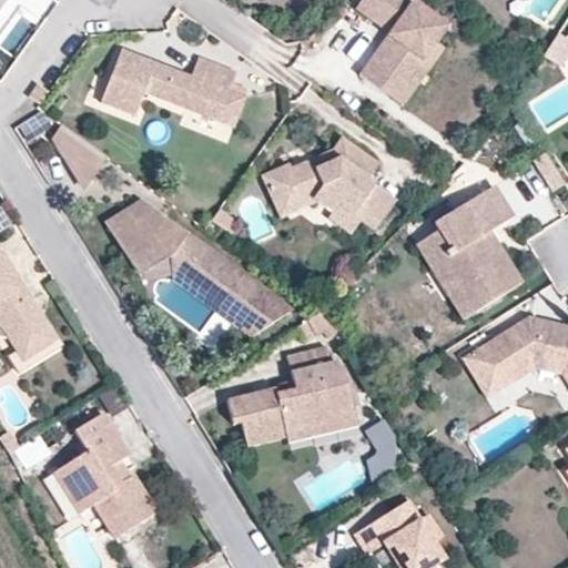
[(449,24),(414,0),(361,0),(355,9),(389,33),(361,73),(387,92),(401,74),(409,80),(423,61),(437,41),(449,24)]
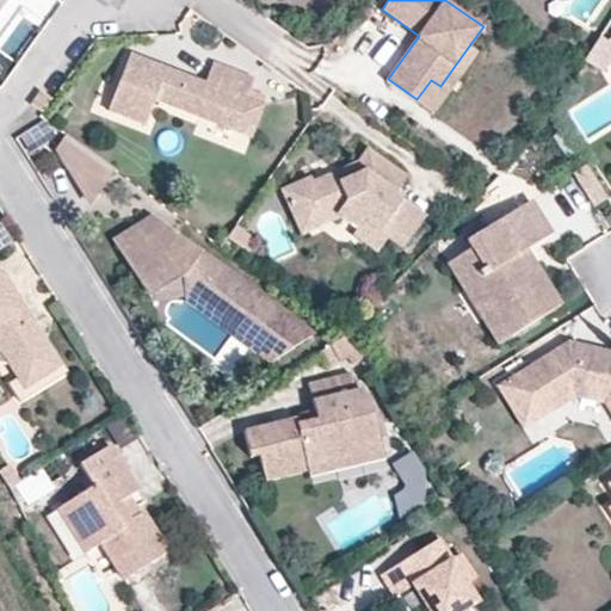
[(602,73),(610,57),(610,44),(600,37),(585,61),(602,73)]
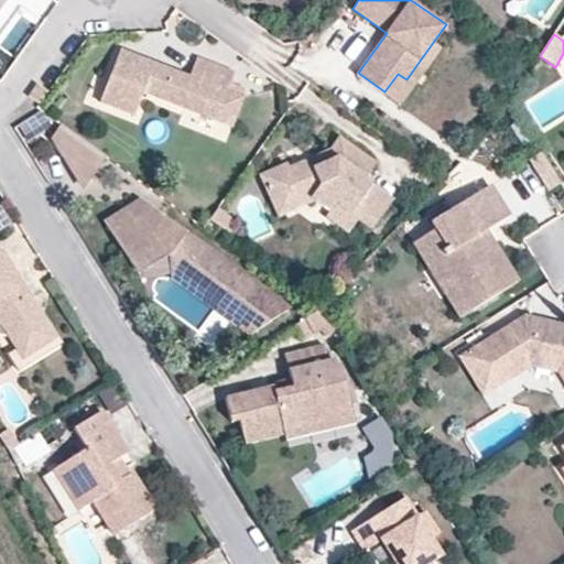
[(400,102),(441,46),(434,41),(420,61),(407,79),(398,74),(384,91),(400,102)]
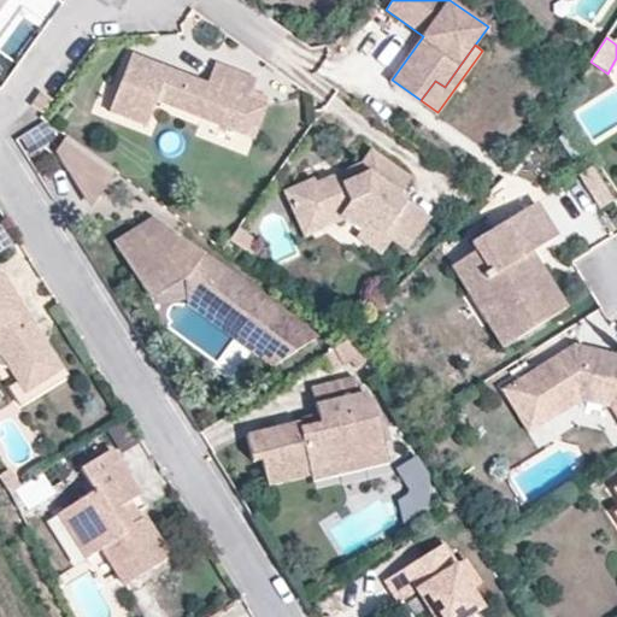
[(251,98),(254,89),(259,76),(217,60),(209,82),(133,52),(111,109),(148,123),(158,98),(238,129),(251,98)]
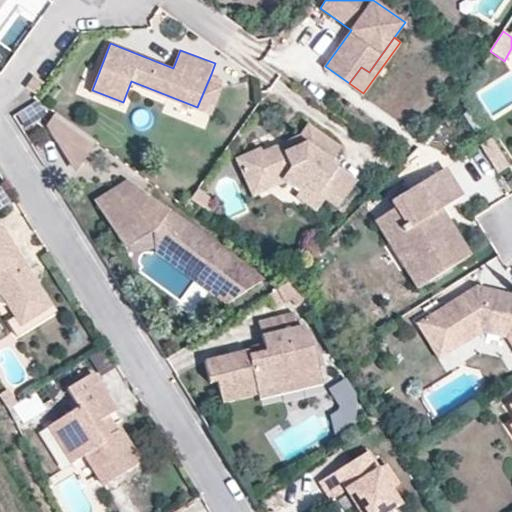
[(37,92),(44,81),(35,74),(27,86),(37,92)]
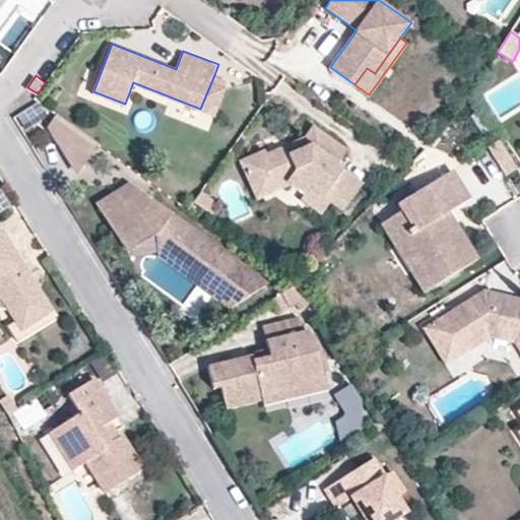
[(224,88),(228,80),(214,75),(211,82),(224,88)]
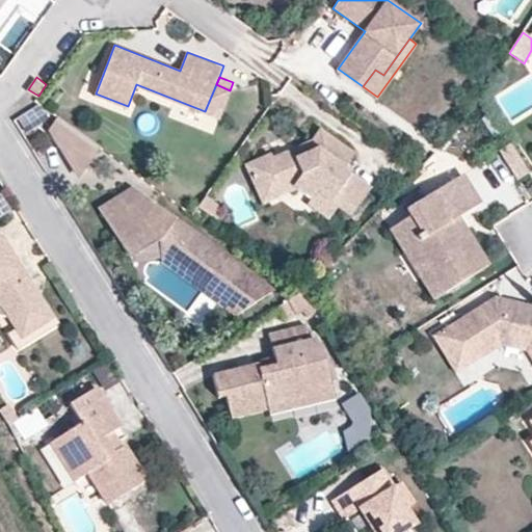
[(219,116),(230,90),(216,84),(205,111),(219,116)]
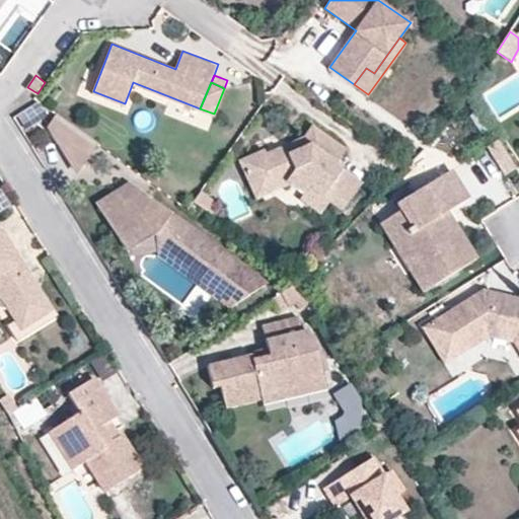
[(91,136),(56,110),(48,123),(72,163),(91,136)]
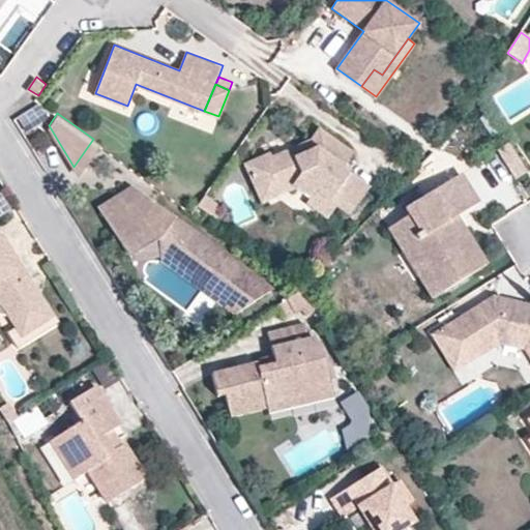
[(372,185),(344,166),(354,152),(320,128),(313,139),(300,144),(293,155),(287,150),(273,156),(271,152),(246,163),(258,188),(281,178),(293,187),(297,185),(313,196),(318,189),(337,203),(351,213),(372,185)]
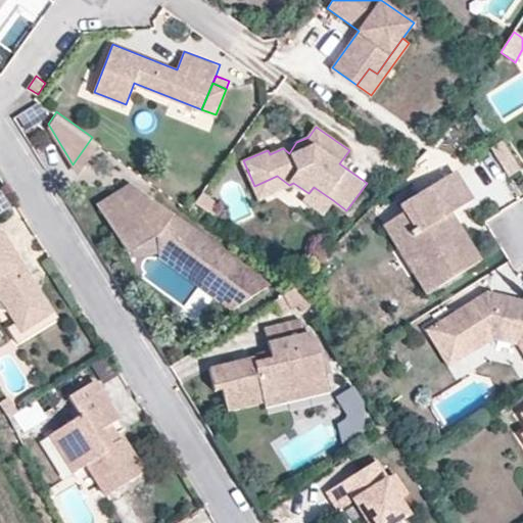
[(520,168),(502,139),(492,146),(510,175),(520,168)]
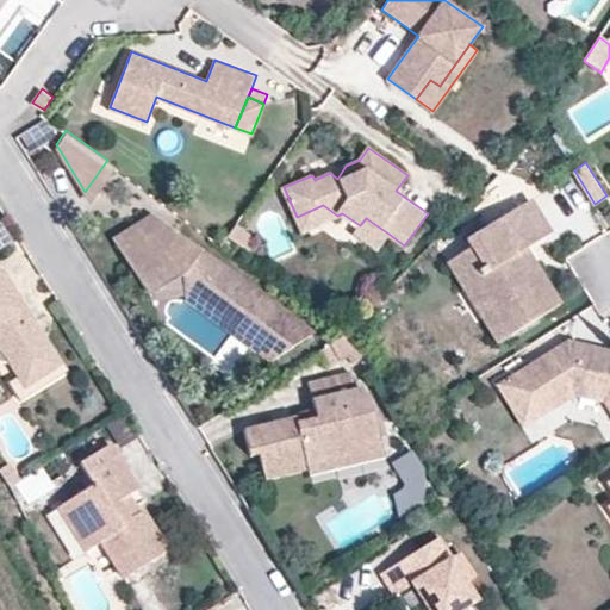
[(561,302),(527,247),(552,231),(530,198),(467,238),(472,246),(459,254),(470,271),(478,271),(516,330),(561,302)]
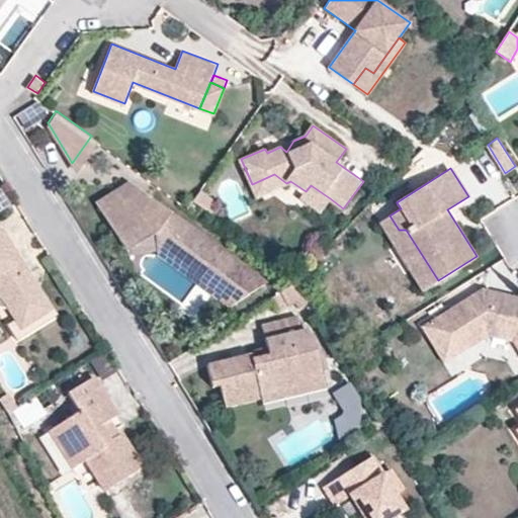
[(257,195),(286,183),(274,174),(252,184),(257,195)]
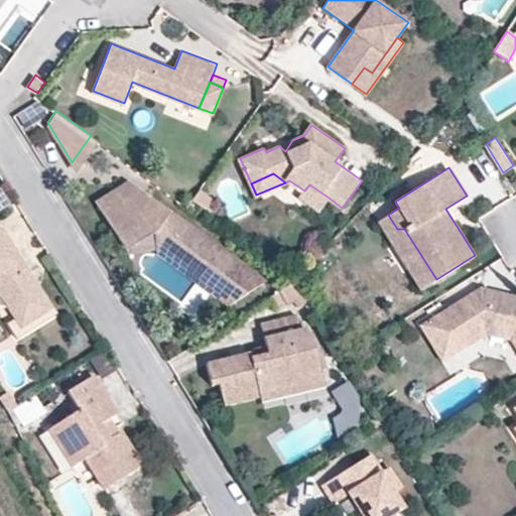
[(149,225),(154,228),(242,293),(262,279),(127,179),(99,198),(121,234),(139,223),(149,225)]
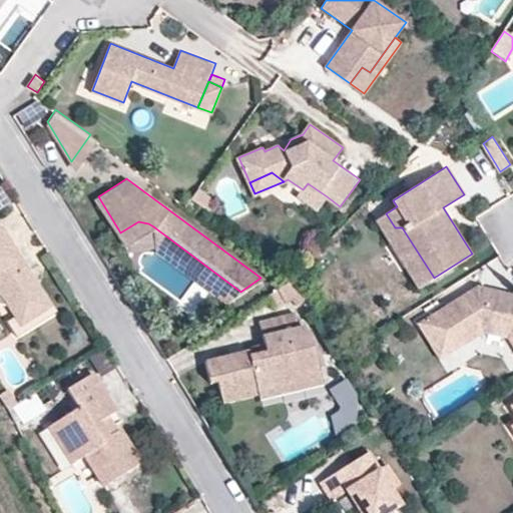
[(327,196),(308,183),(303,189),(299,195),(318,208),(327,196)]
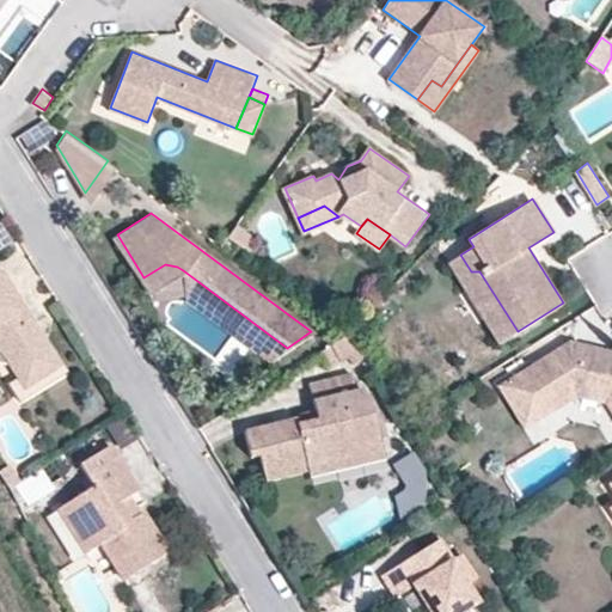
[(251,251),(258,240),(237,225),(230,236),(251,251)]
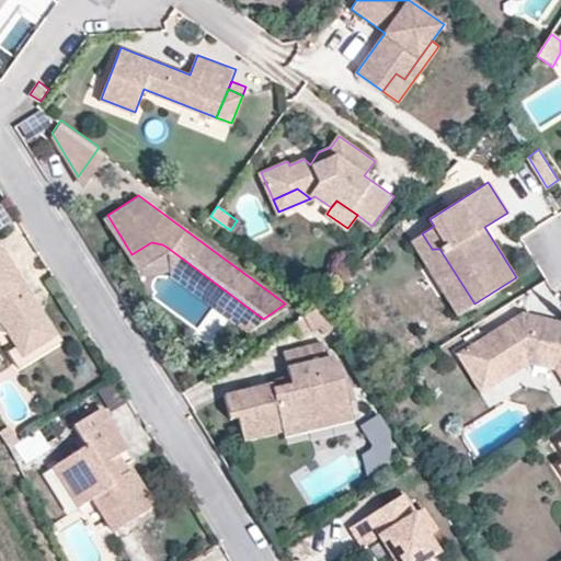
[(474,304),(439,249),(432,249),(422,233),(411,240),(458,313),(474,304)]
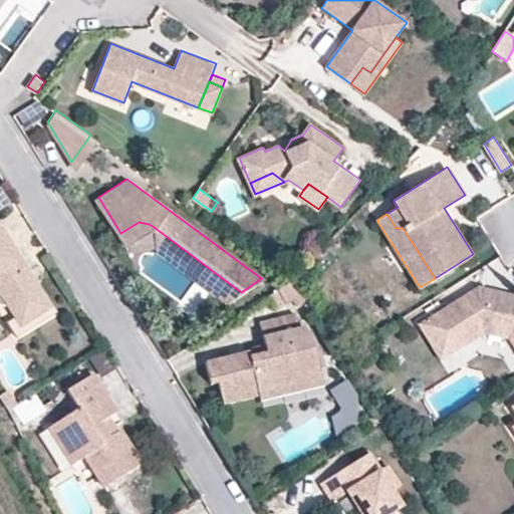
[(126,243),(154,227),(149,224),(139,222),(120,233),(126,243)]
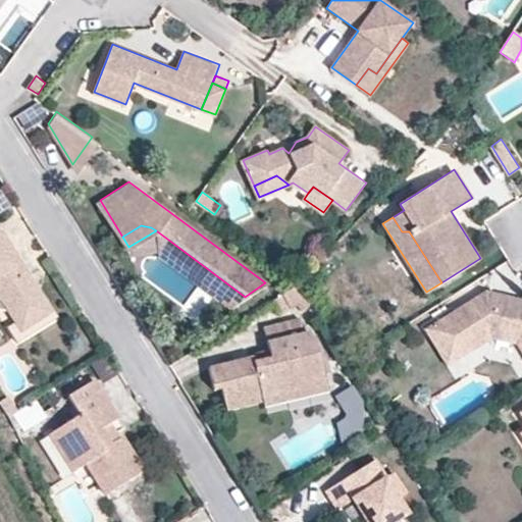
[(18,271),(8,255),(14,251),(0,228),(0,295),(7,307),(14,318),(19,326),(50,308),(27,271),(18,271)]
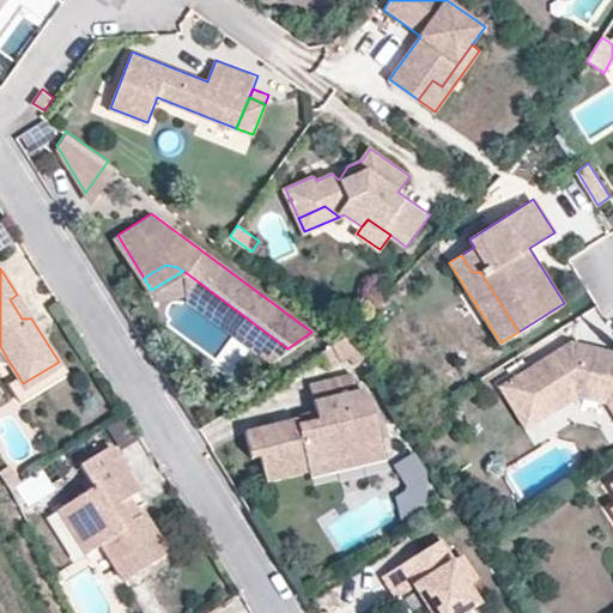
[(287,349),(183,271),(184,292),(272,358),(287,349)]
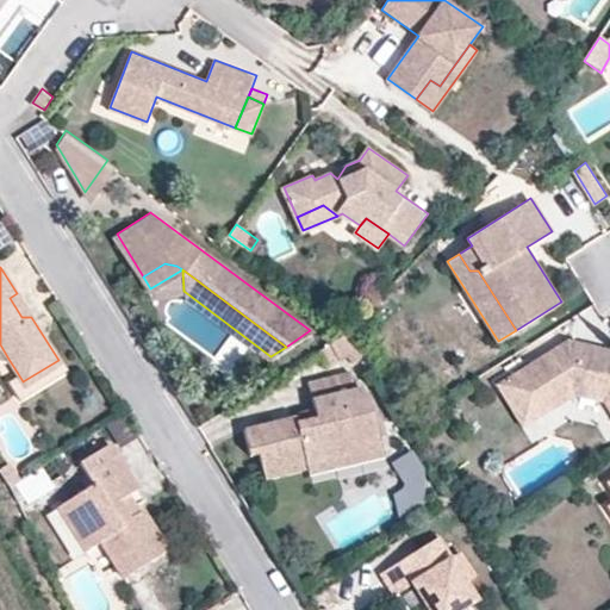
[(31,317),(17,293),(10,298),(22,317),(31,317)]
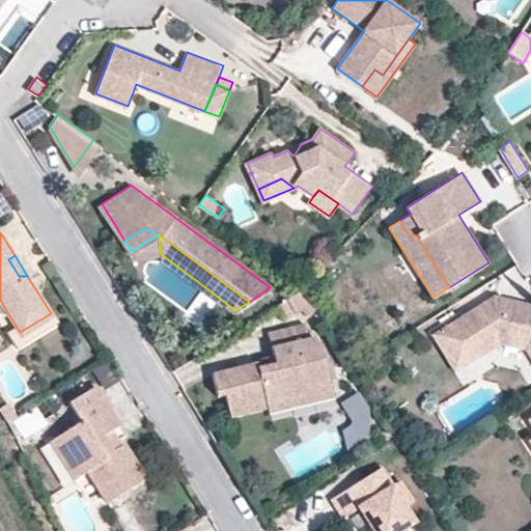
[(282,317),(301,306),(312,299),(298,288),(274,303),(282,317)]
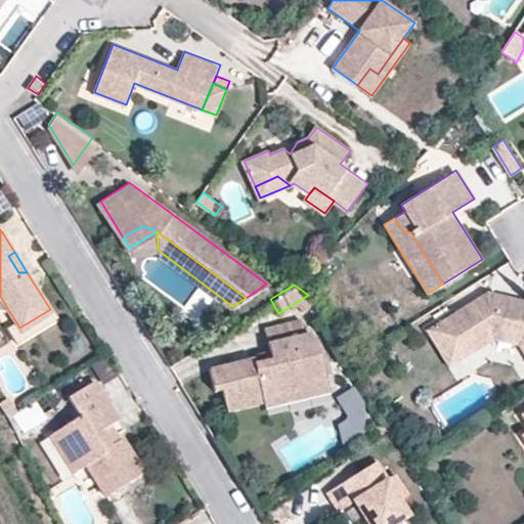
[(522,305),(523,299),(488,291),(487,292),(497,308),(508,302),(522,305)]
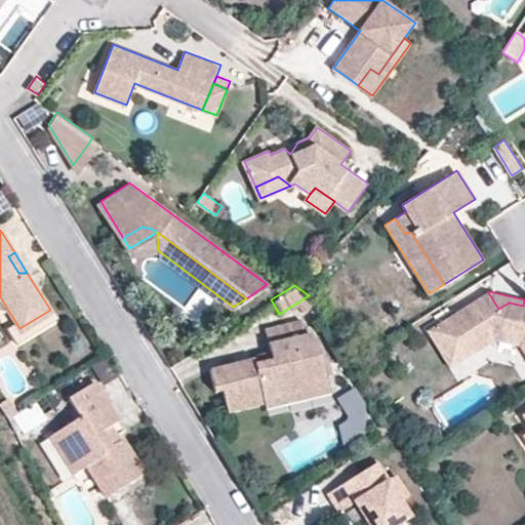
[(524,299),(523,306),(509,303),(498,309),(488,292),(441,322),(463,358),(495,337),(520,344),(524,352),(524,299)]
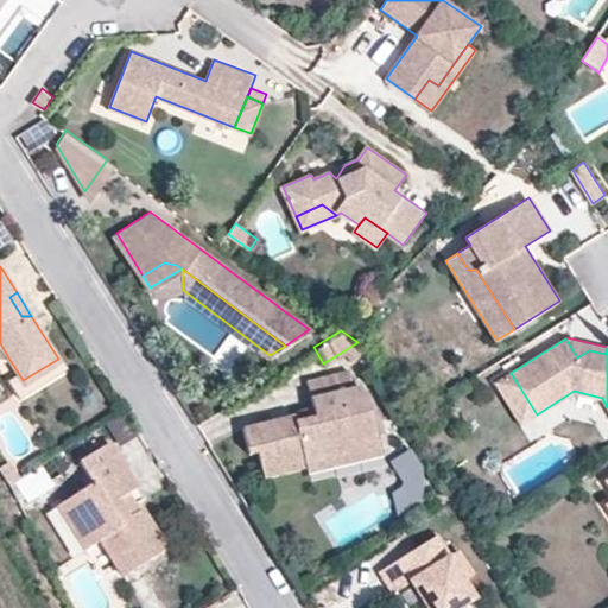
[(348,356),(361,349),(358,342),(344,350),(348,356)]
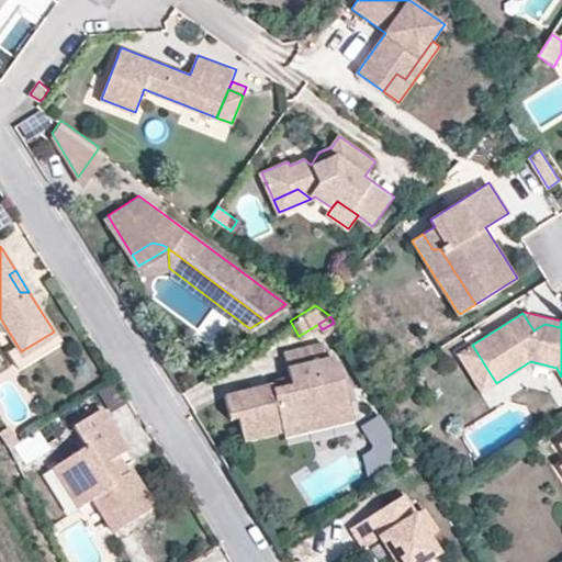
[(17,366),(60,337),(56,329),(54,332),(21,351),(15,343),(6,348),(17,366)]
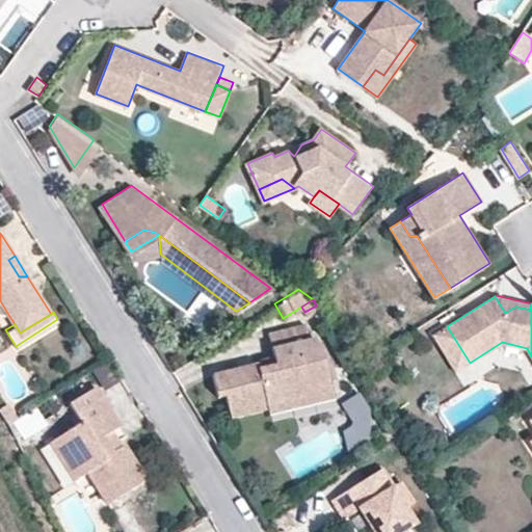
[(248,404),(265,400),(311,390),(310,384),(329,380),(321,344),(317,345),(314,335),(308,336),(304,321),(267,329),(273,356),(211,371),(217,394),(224,392),(230,415),(249,409),(248,404)]
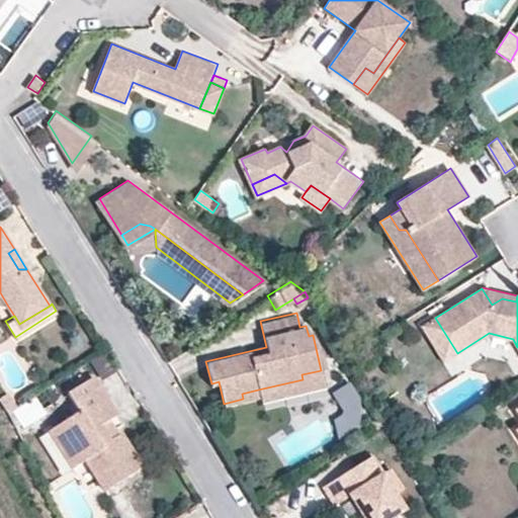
[(457,353),(435,318),(422,326),(444,361),(457,353)]
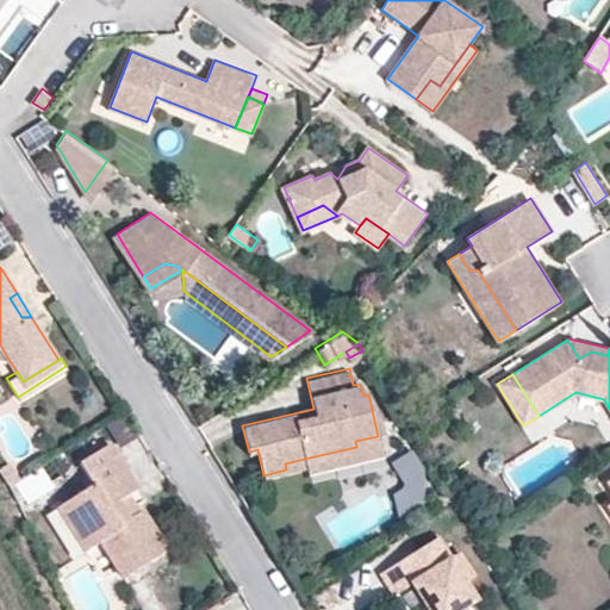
[(383,453),(378,436),(355,441),(356,447),(304,459),(305,465),(307,471),(383,453)]
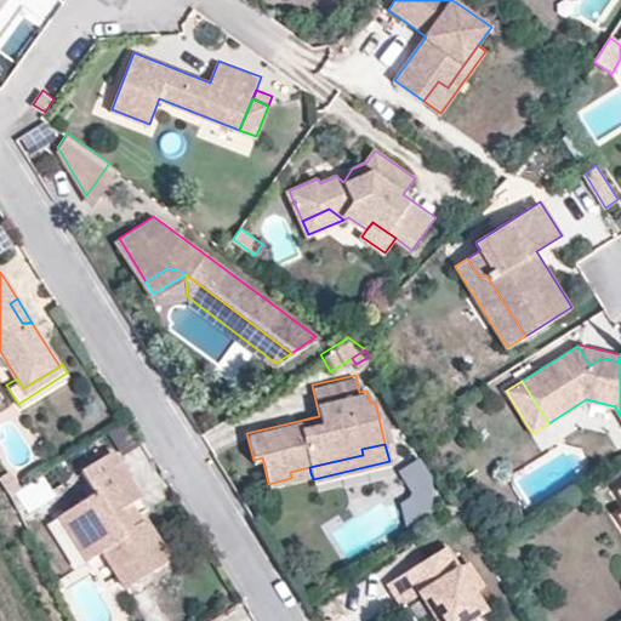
[(130,524),(119,506),(130,499),(138,494),(110,448),(80,466),(95,489),(57,512),(72,535),(93,522),(107,543),(102,547),(125,585),(169,557),(143,516),(141,517),(130,524)]
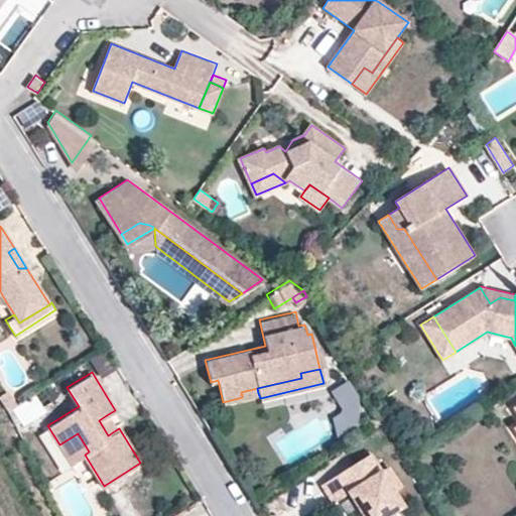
[(358,422),(358,393),(347,377),(330,388),(341,406),(339,410),(331,414),(336,435),(358,422)]
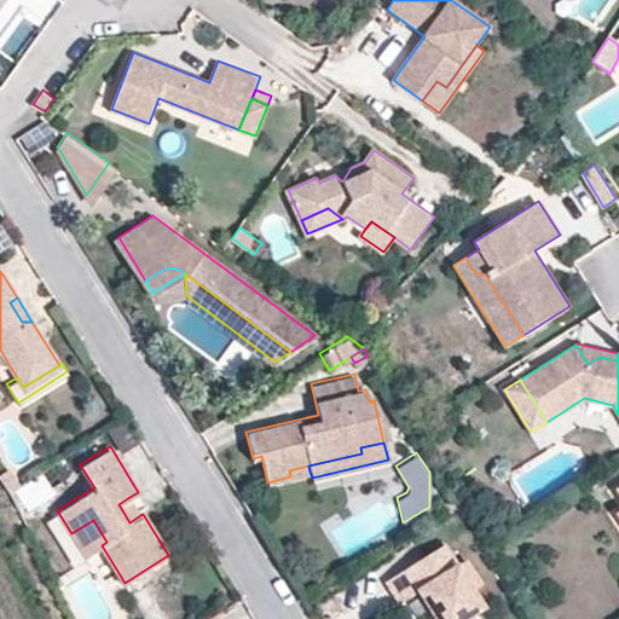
[(290,476),(310,472),(308,466),(289,470),(290,476)]
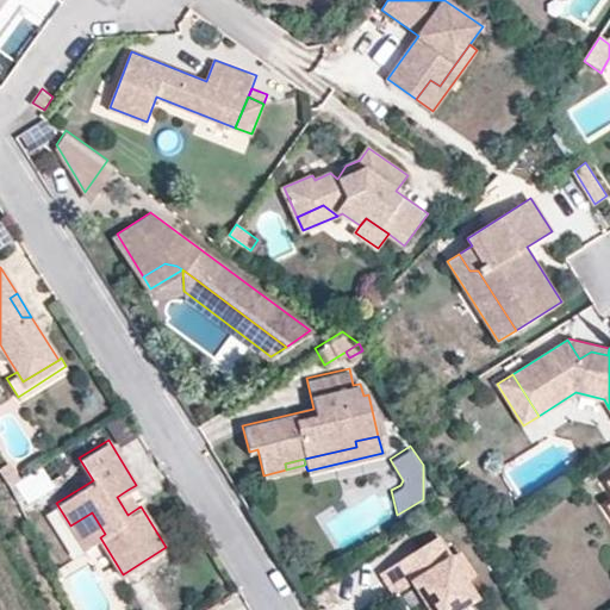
[(0,465),(0,475),(5,484),(14,477),(6,461),(0,465)]
